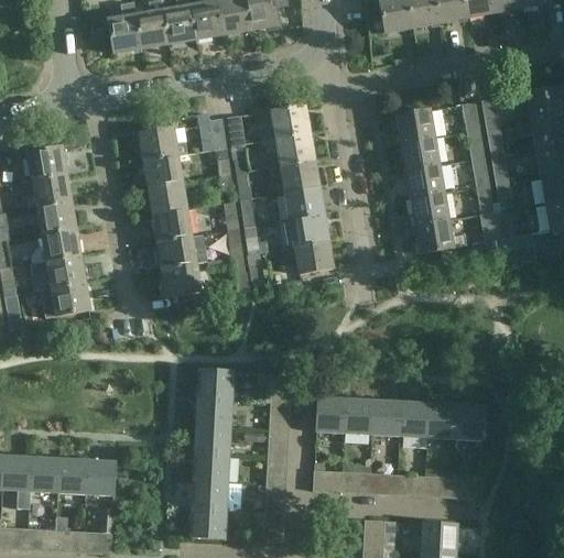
[(223,35),(217,1),(217,0),(203,0),(204,3),(190,7),(195,40),(223,35)]
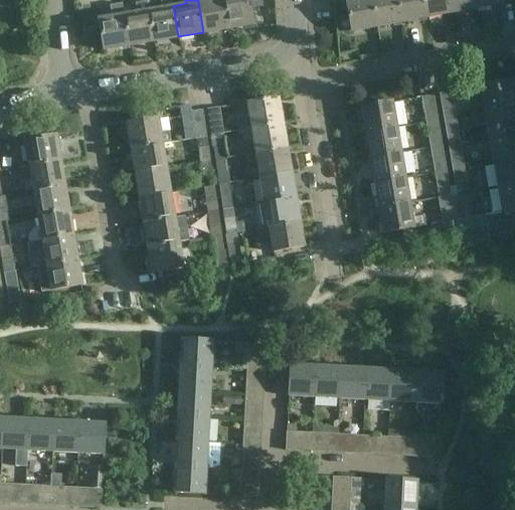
[(228,28),(223,0),(204,0),(198,1),(203,32),(228,28)]
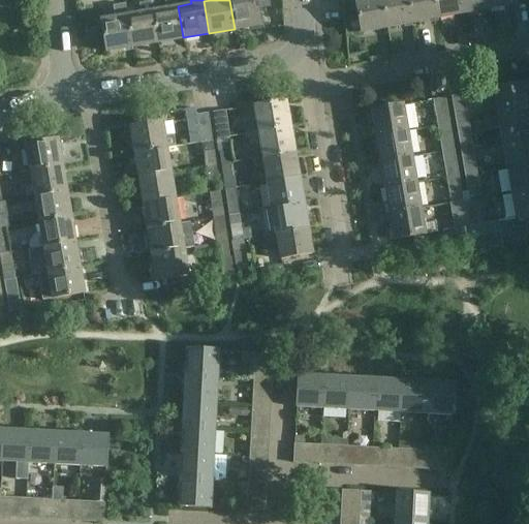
[(229,0),(235,29),(259,24),(255,0),(229,0)]
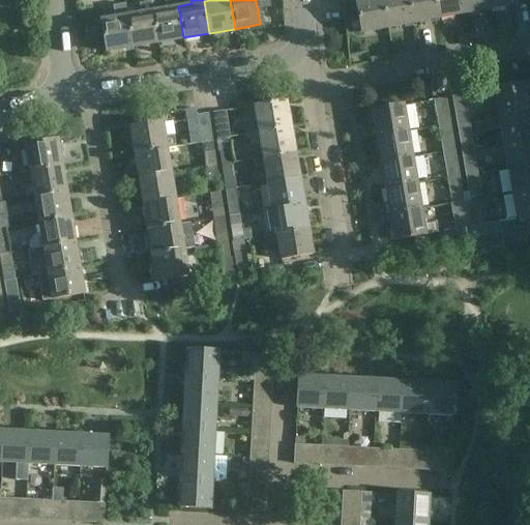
[(388,24),(383,0),(356,0),(362,29),(388,24)]
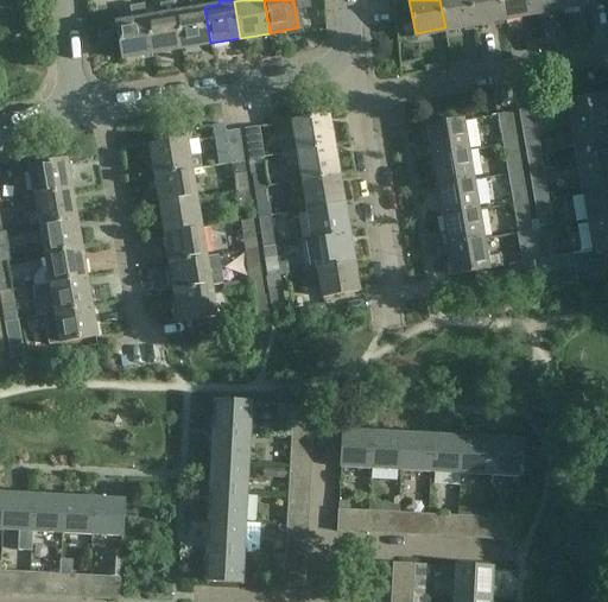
[(474,21),(469,0),(439,0),(445,27),(474,21)]
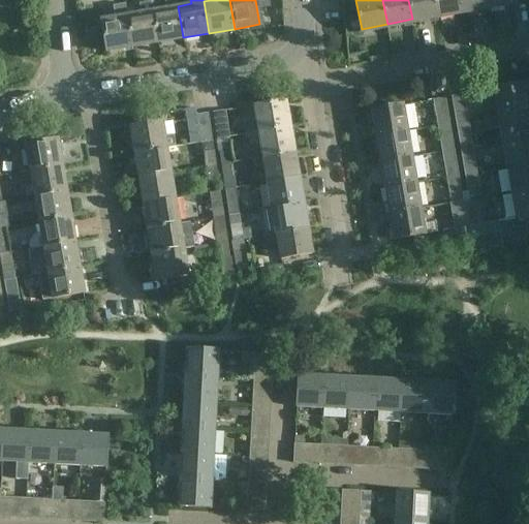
[(437,14),(434,0),(408,0),(412,19),(437,14)]
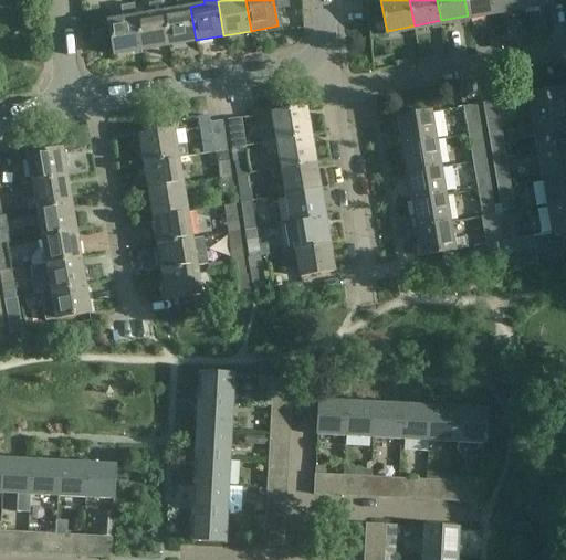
[(464,0),(468,16),(495,10),(493,0),(464,0)]
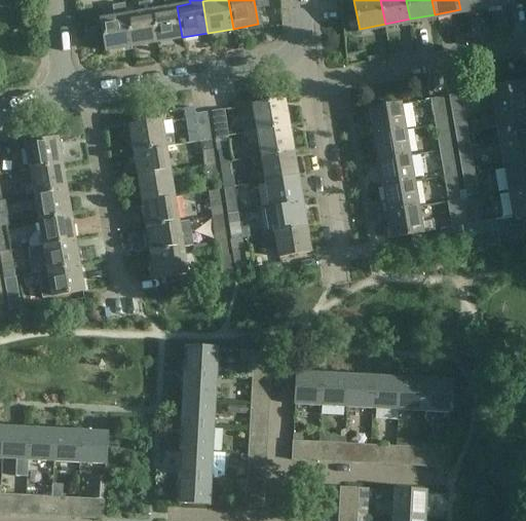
[(458,0),(460,9),(486,5),(485,0),(458,0)]
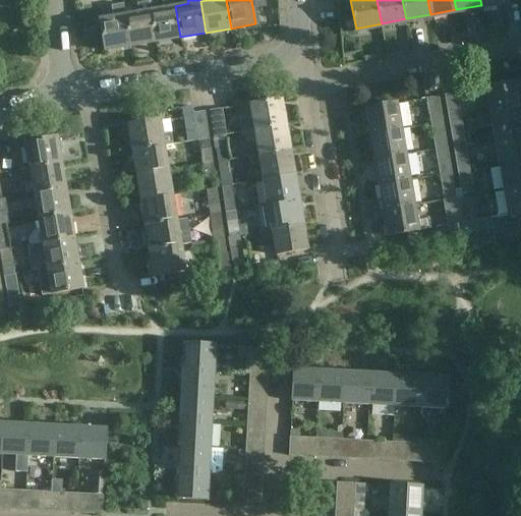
[(130,46),(125,14),(123,1),(112,3),(114,16),(100,19),(101,24),(102,33),(105,50),(130,46)]
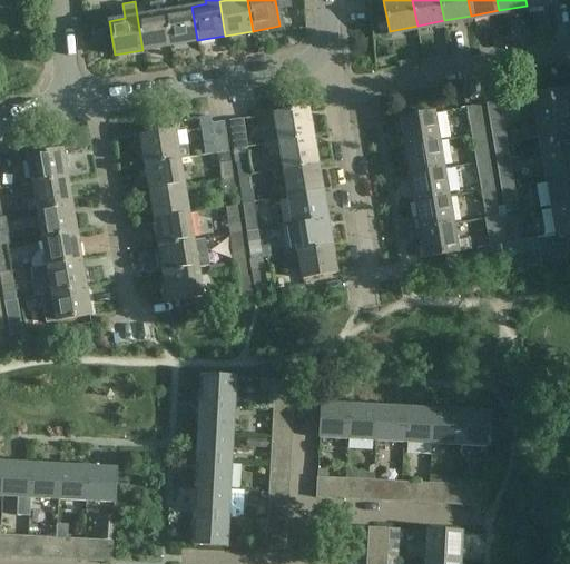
[(192,7),(165,11),(170,45),(197,40),(192,7)]
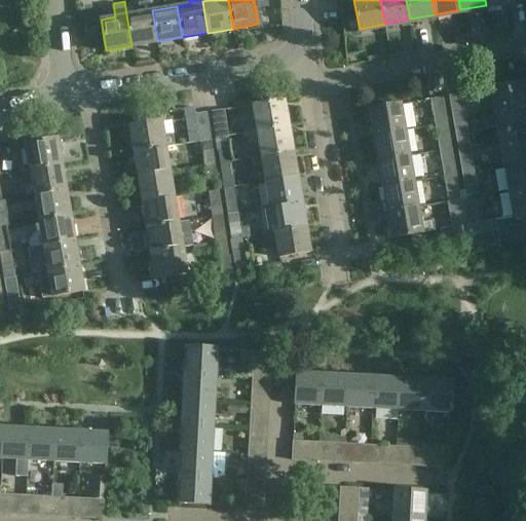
[(152,10),(126,14),(132,46),(157,41),(152,10)]
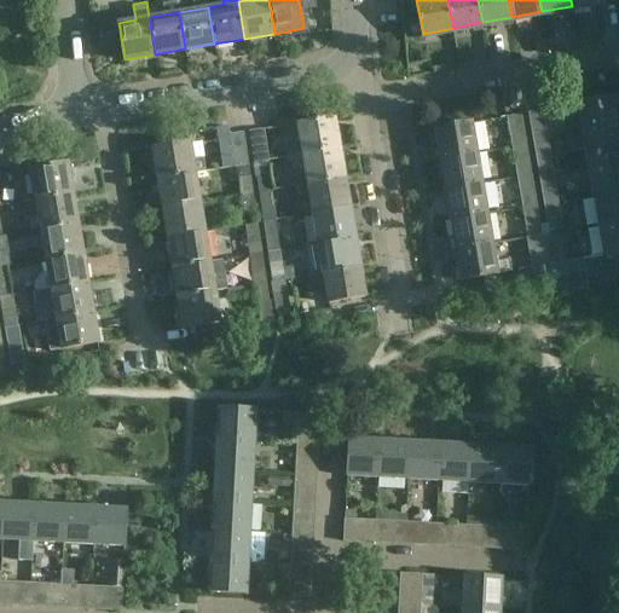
[(121,39),(120,29),(100,33),(102,41),(121,39)]
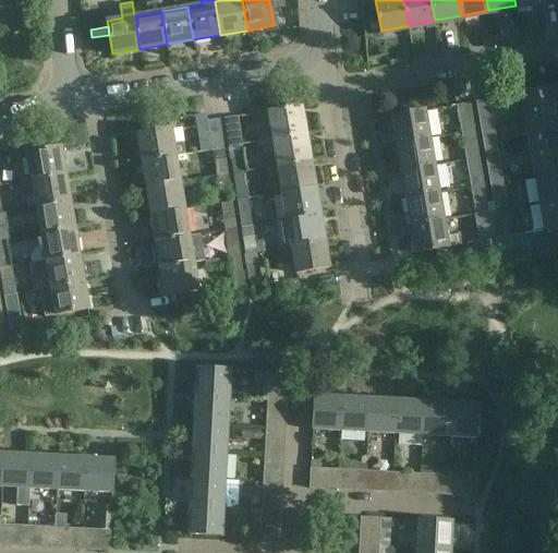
[(523,120),(557,113),(557,106),(555,88),(519,94),(523,120)]
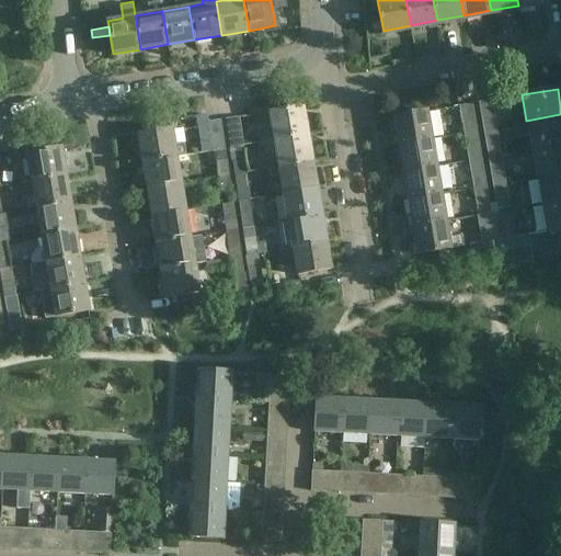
[(483,127),(496,125),(492,98),(479,100),(483,127)]
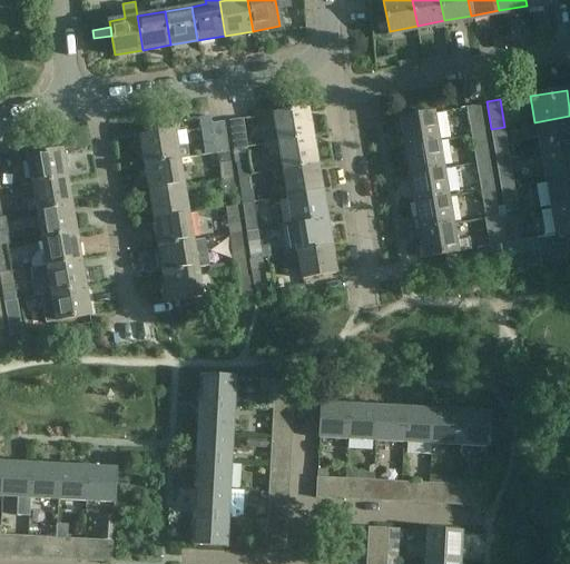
[(471,132),(484,130),(480,102),(467,105),(471,132)]
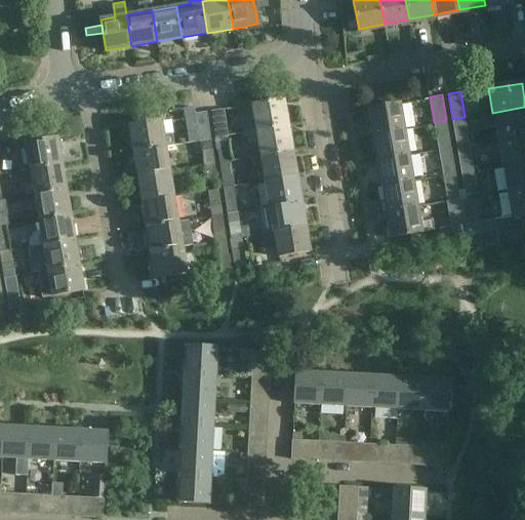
[(256,127),(287,122),(283,98),(252,104),(256,127)]
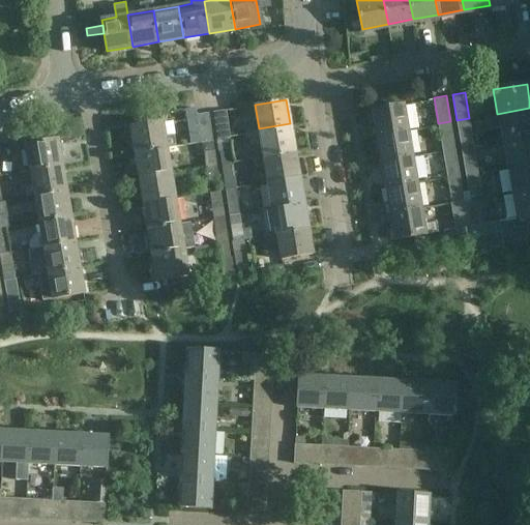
[(375,135),(408,128),(404,105),(371,111),(375,135)]
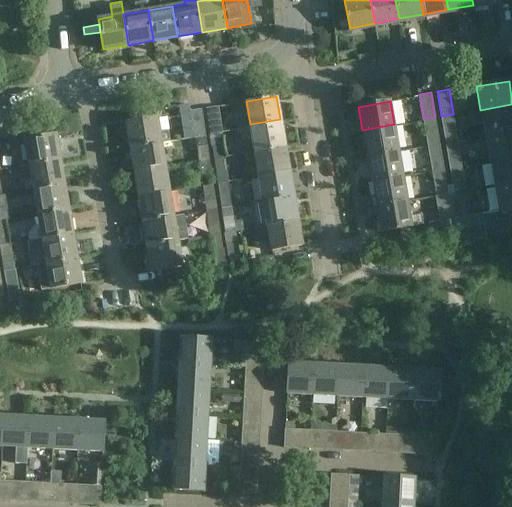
[(217,104),(206,105),(210,132),(222,130),(222,129),(219,104),(218,104),(217,104)]
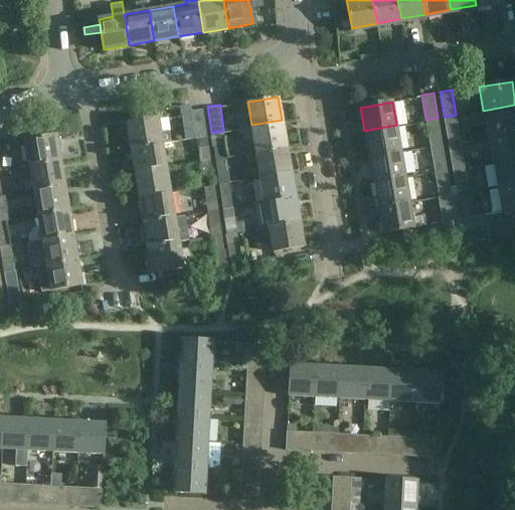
[(514,105),(483,111),(470,113),(472,123),(485,121),(488,136),(514,130),(514,105)]
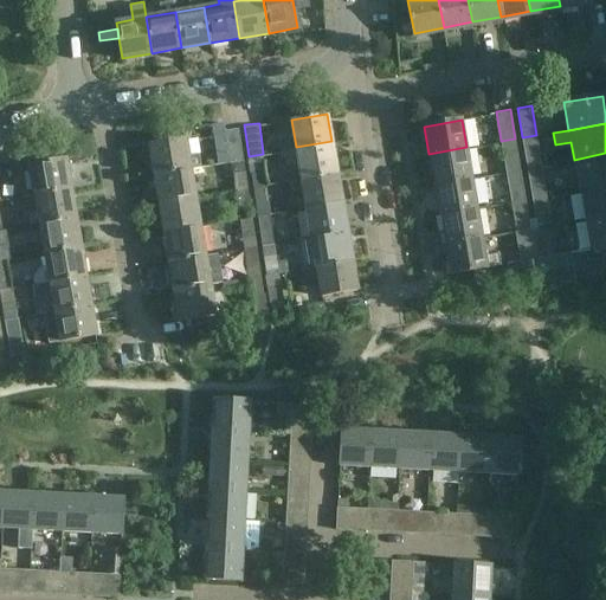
[(238,127),(225,128),(230,159),(243,156),(238,127)]
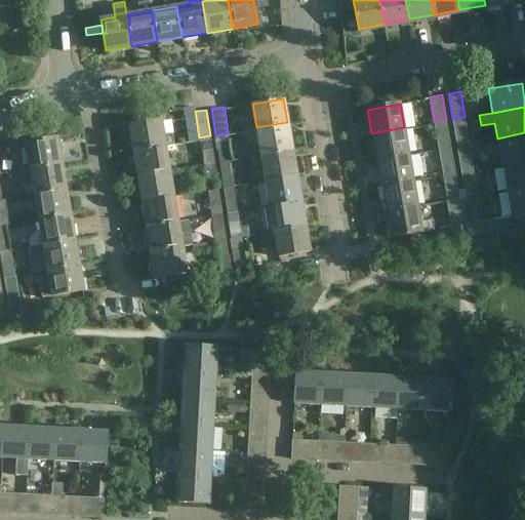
[(465,117),(452,119),(457,145),(470,143),(465,117)]
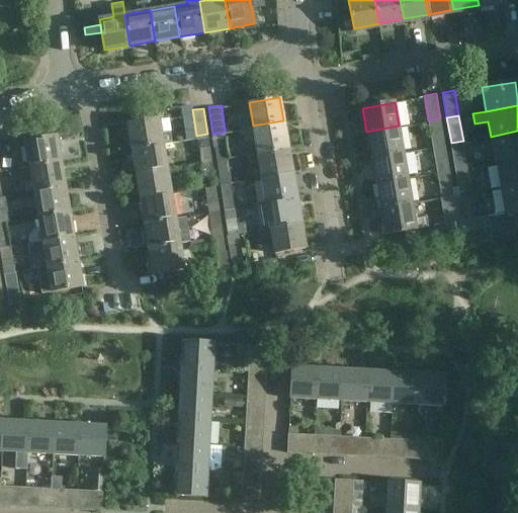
[(132,147),(162,142),(158,118),(127,123),(132,147)]
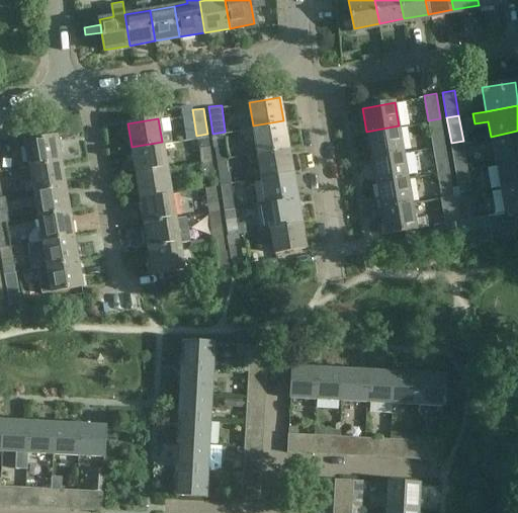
[(440,118),(428,120),(433,146),(445,144),(440,118)]
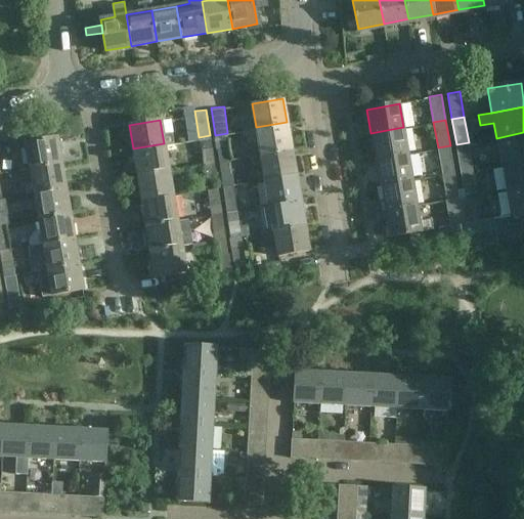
[(287,122),(256,127),(260,153),(291,147),(287,122)]
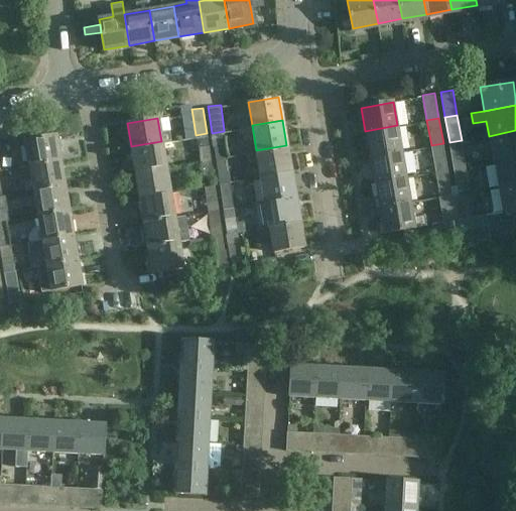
[(397,125),(365,131),(370,156),(402,150),(397,125)]
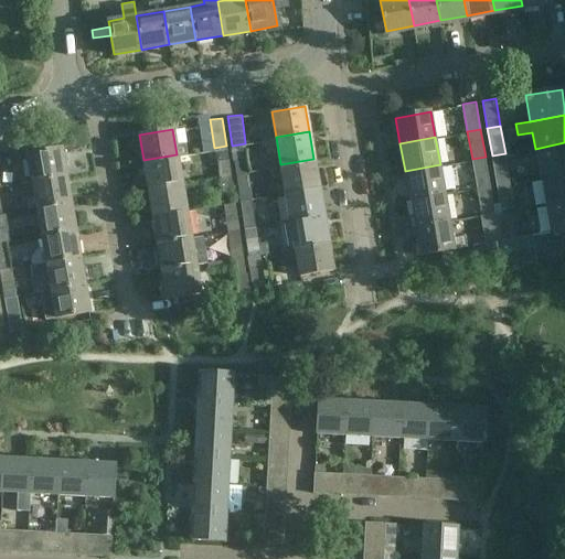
[(564,142),(535,149),(540,175),(564,171),(564,142)]
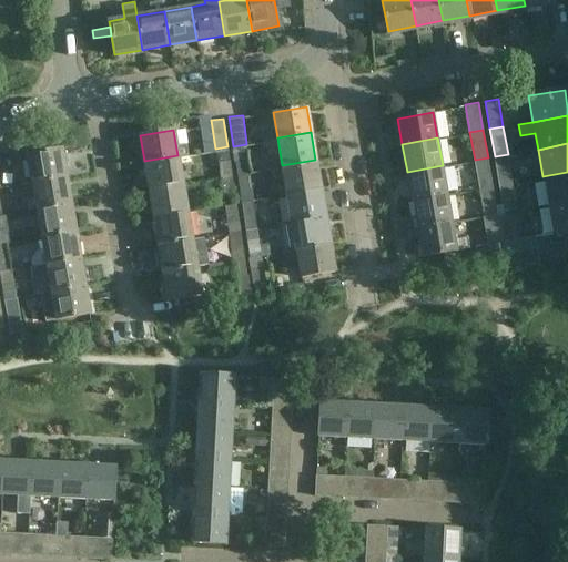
[(32,180),(66,174),(61,146),(14,154),(20,182),(32,180)]
